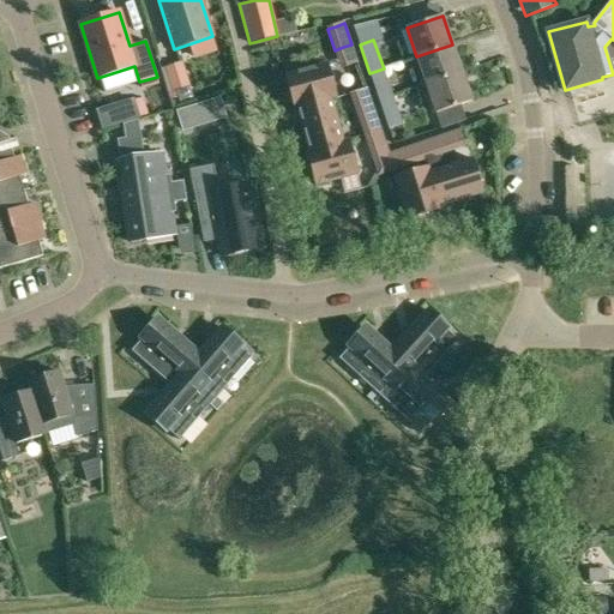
[(416,56),(426,84),(462,72),(452,44),(416,56)]
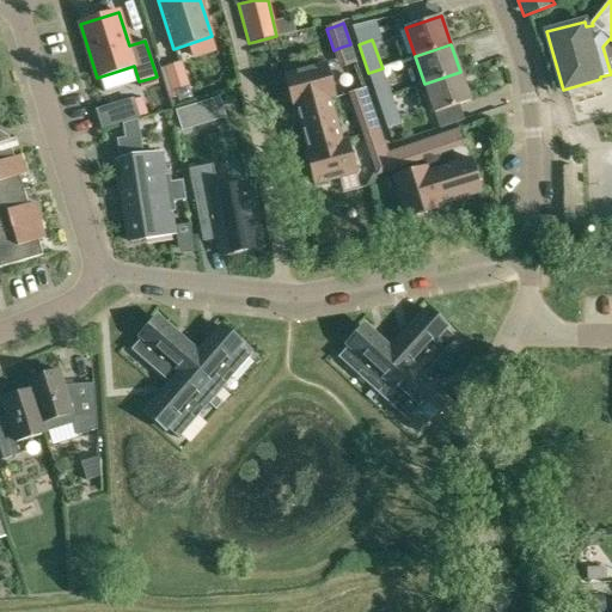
[(172,92),(189,86),(181,62),(164,68),(172,92)]
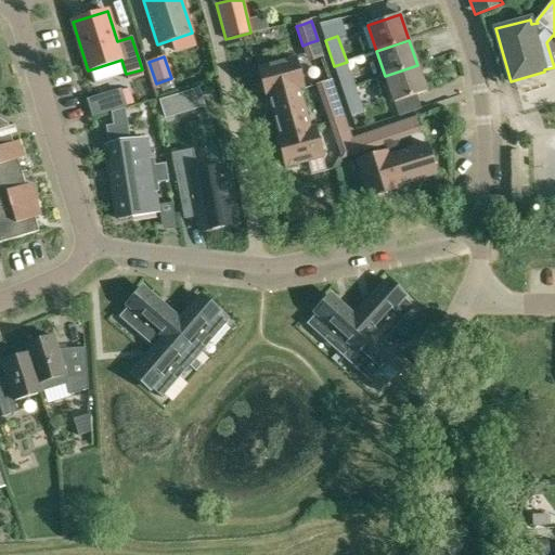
[(267,99),(269,99),(299,90),(305,89),(296,57),(258,68),(267,99)]
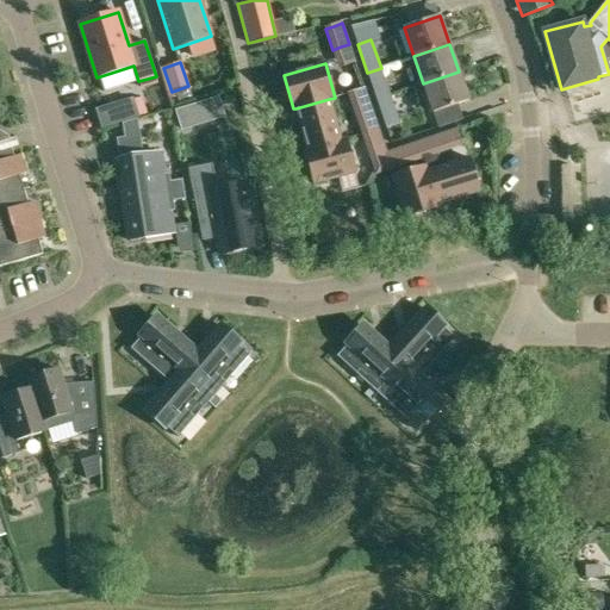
[(367,73),(377,101),(391,97),(381,68),(367,73)]
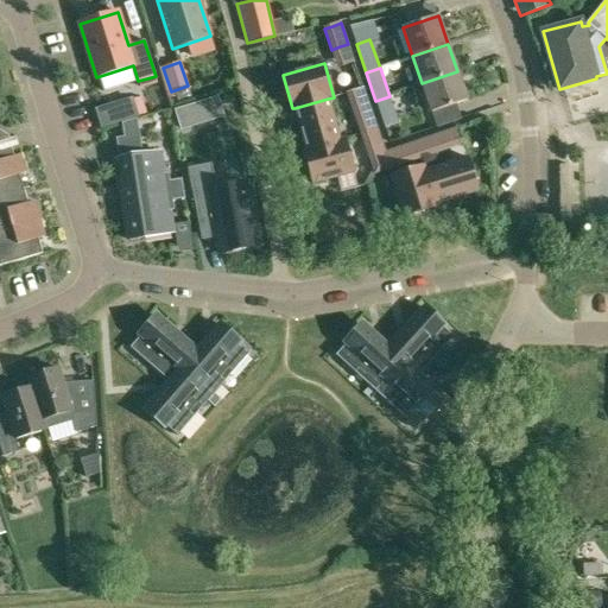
[(422,83),(432,113),(467,101),(457,71),(422,83)]
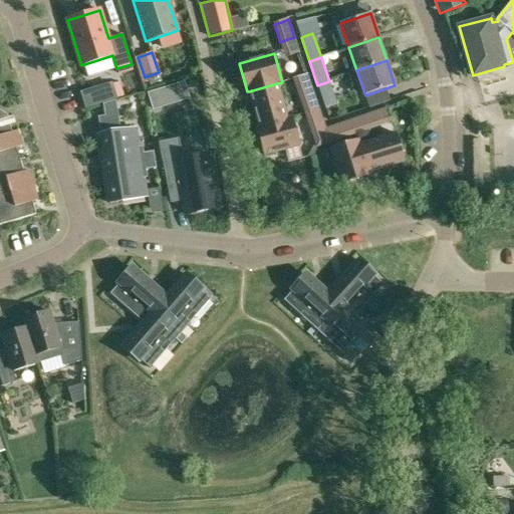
[(190,98),(185,81),(147,93),(153,110),(190,98)]
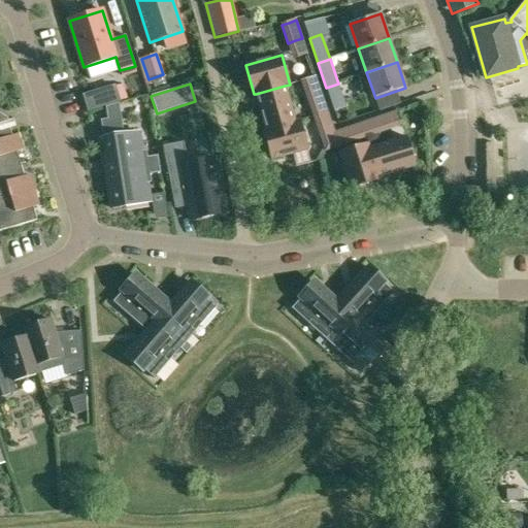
[(334,111),(345,107),(338,84),(326,88),(334,111)]
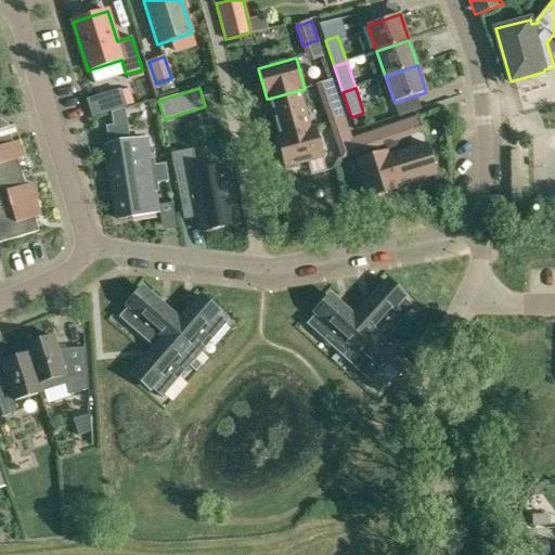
[(299,90),(269,99),(279,137),(310,128),(299,90)]
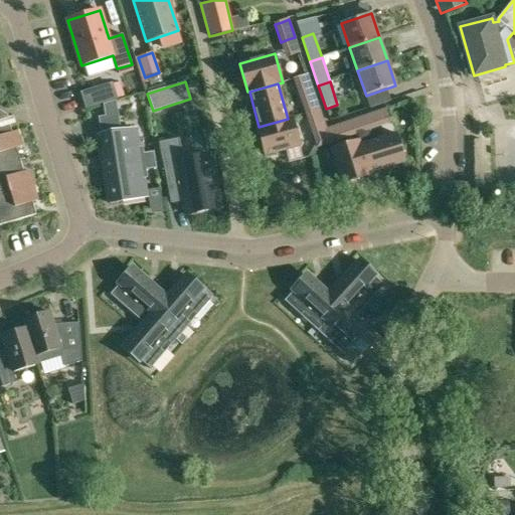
[(117,101),(112,84),(80,95),(86,110),(103,105),(116,101),(117,101)]
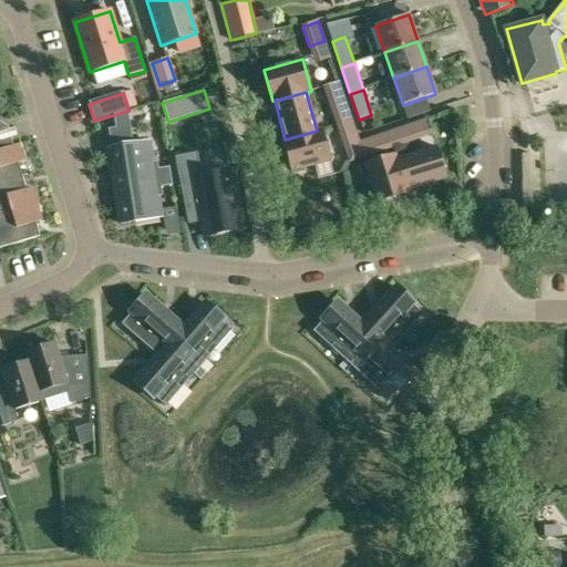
[(352,120),(348,109),(341,112),(332,114),(336,125),(352,120)]
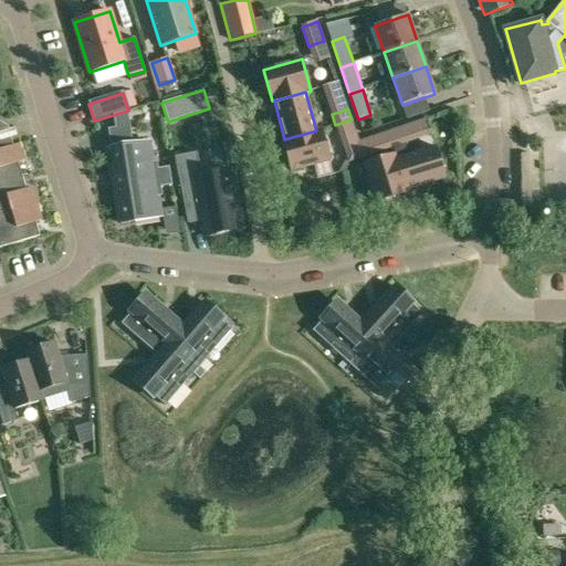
[(115,128),(129,126),(127,111),(113,115),(115,128)]
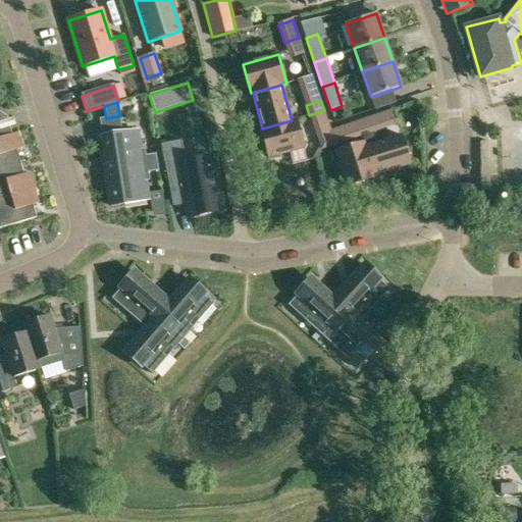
[(327,120),(324,110),(309,115),(313,125),(327,120)]
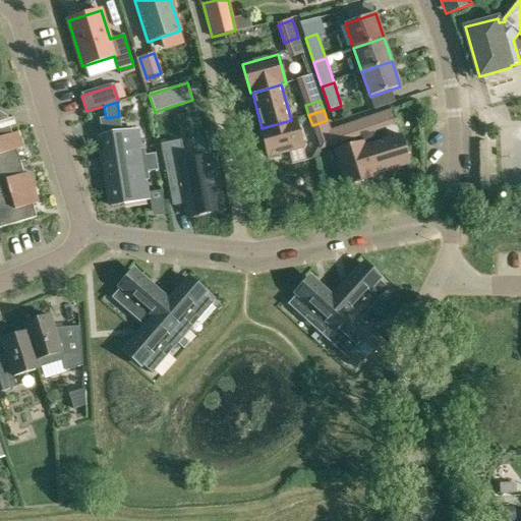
[(357,121),(361,136),(371,132),(367,118),(357,121)]
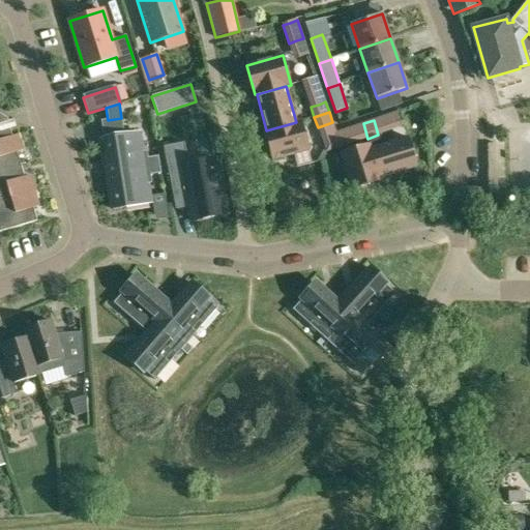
[(296,122),(266,130),(264,130),(272,160),(308,151),(300,121),(296,122)]
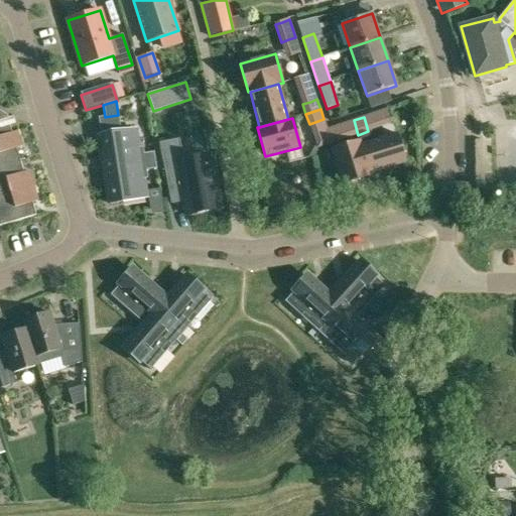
[(358,135),(354,120),(344,123),(348,138),(358,135)]
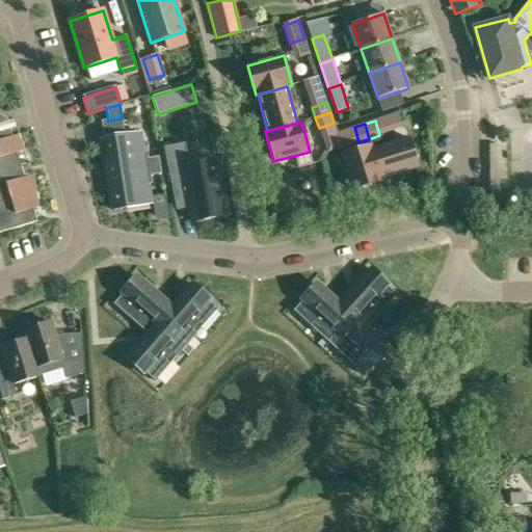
[(181,130),(162,134),(170,178),(184,175),(190,209),(223,202),(213,147),(185,152),(181,130)]
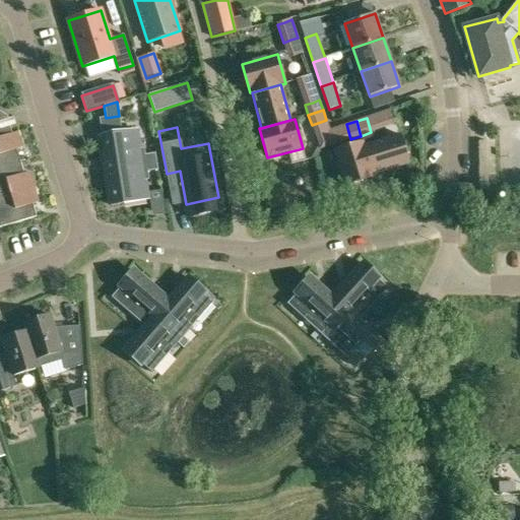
[(2,136),(0,128),(0,226),(37,216),(33,204),(39,203),(28,172),(23,174),(16,149),(22,148),(17,132),(2,136)]
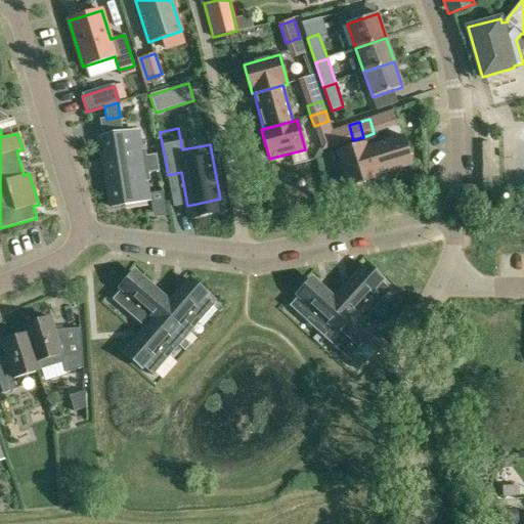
[(147,166),(158,164),(157,155),(145,157),(144,150),(140,150),(137,131),(100,136),(105,172),(147,166)]
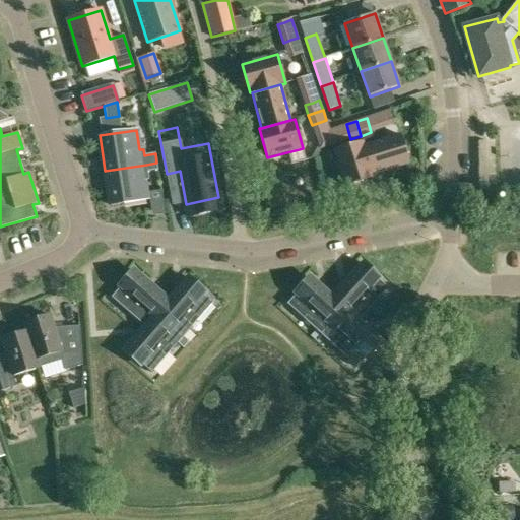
[(400,135),(364,145),(373,175),(409,164),(400,135)]
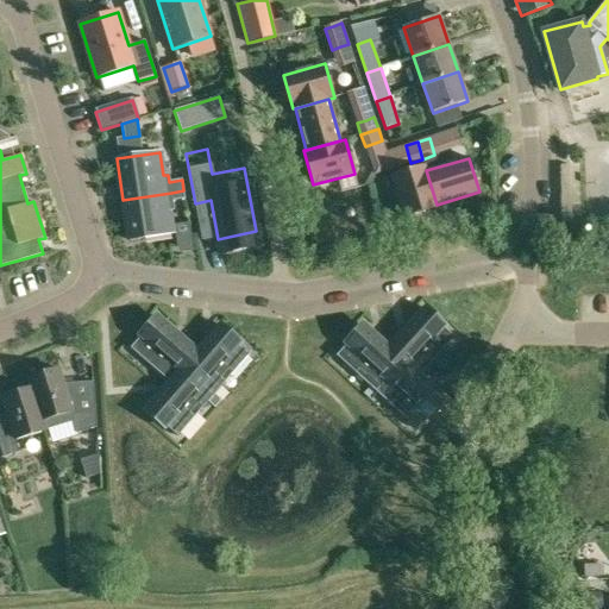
[(437,205),(426,170),(425,165),(391,176),(403,218),(438,207),(437,205)]
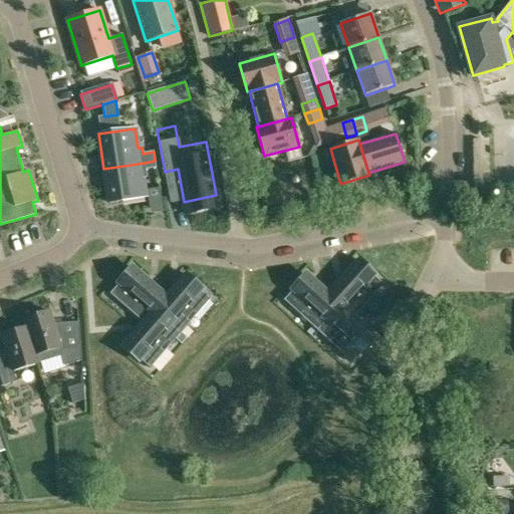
[(103,169),(109,204),(146,198),(143,178),(147,178),(146,170),(145,163),(103,169)]
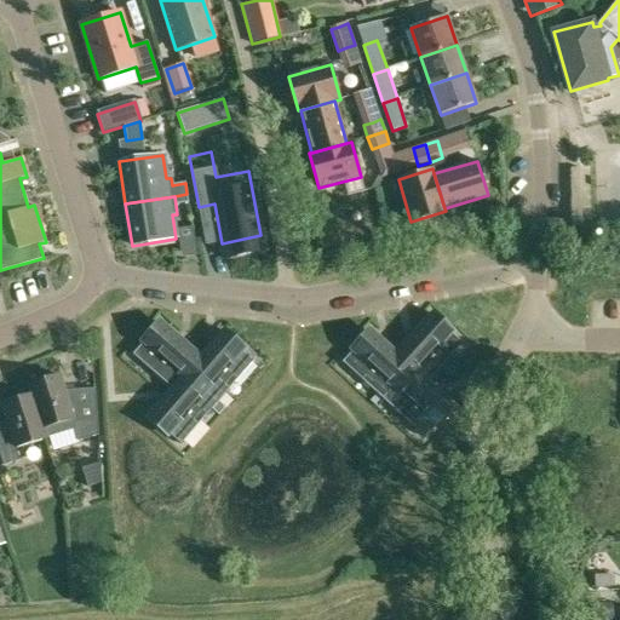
[(435,315),(396,357),(411,371),(425,384),(463,344),(449,332),(451,329),(449,328),(448,331),(434,319),(436,316),(435,315)]
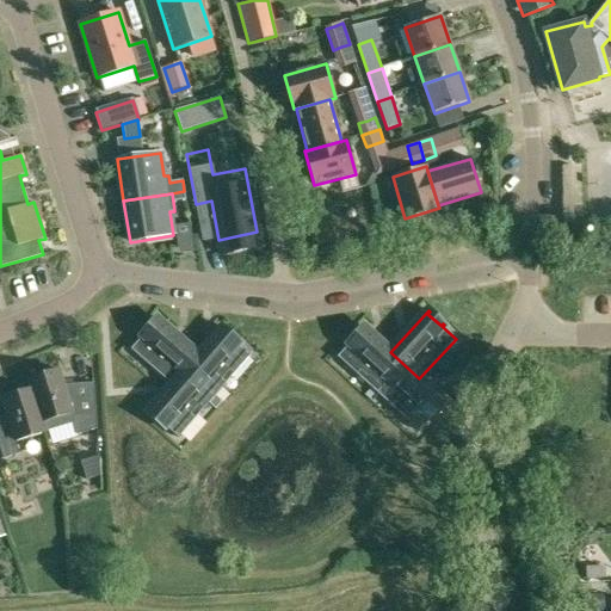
[(131,350),(172,386),(185,371),(198,356),(155,319),(154,320),(155,321),(143,335),(142,333),(141,334),(142,337),(131,350)]
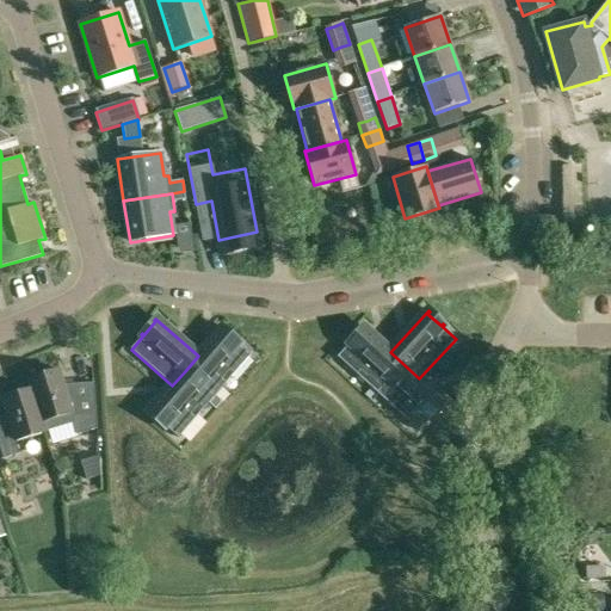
[(223,327),(198,356),(185,371),(215,396),(251,355),(238,343),(239,341),(238,340),(236,343),(222,331),(224,328),(223,327)]
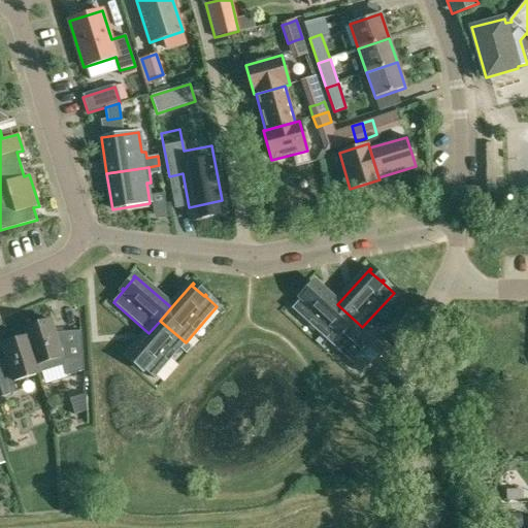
[(292,308),(327,341),(350,316),(337,304),(312,283),(311,284),(314,285),(303,297),(301,295),(300,296),(302,297),(292,308)]
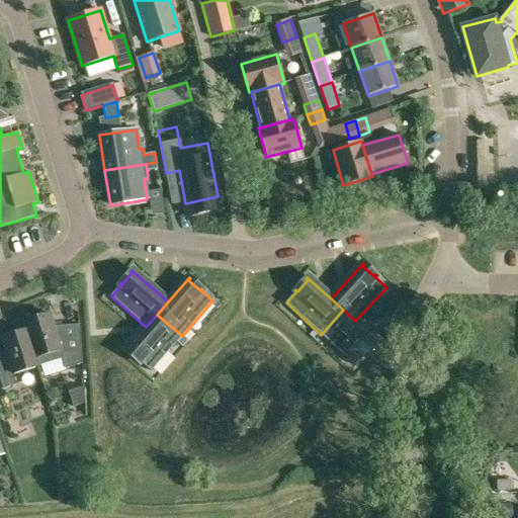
[(343,310),(321,335),(328,341),(355,366),(365,355),(367,356),(368,355),(366,354),(376,342),(378,344),(379,343),(377,341),(355,321),(343,310)]
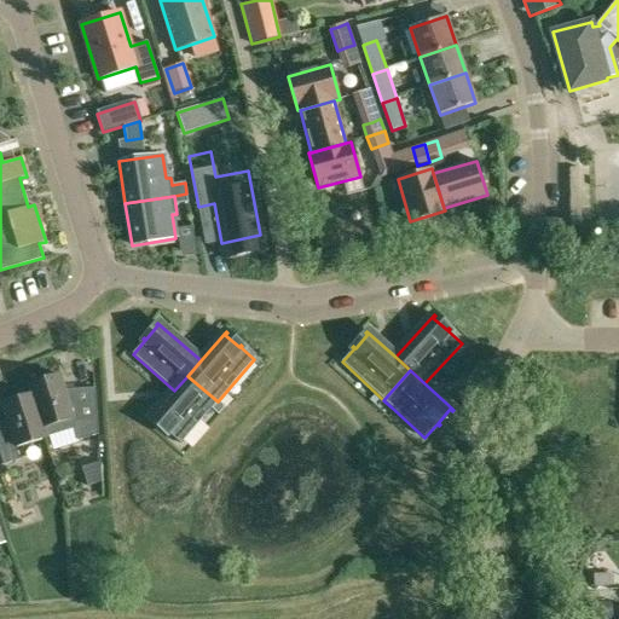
[(33,395),(46,438),(75,428),(79,440),(98,433),(94,388),(63,391),(59,376),(29,386),(32,395),(33,395)]
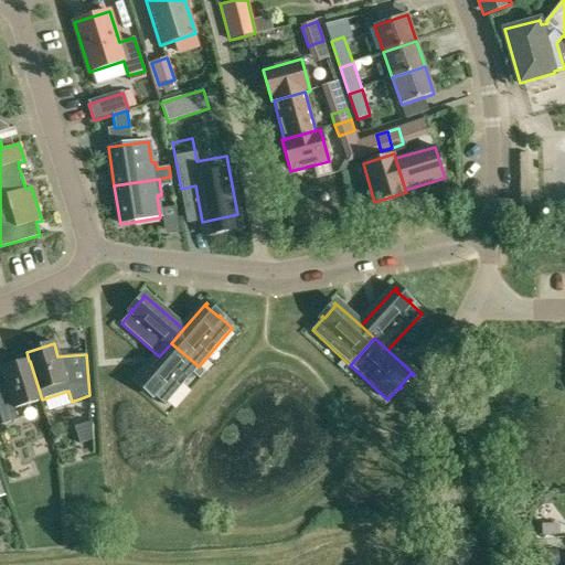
[(171,343),(159,356),(146,372),(136,383),(137,384),(139,382),(151,393),(149,395),(151,396),(151,395),(164,405),(193,372),(199,366),(171,343)]
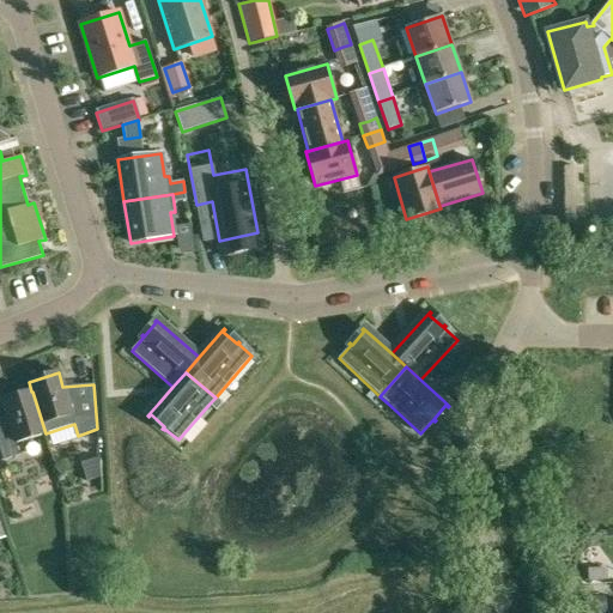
[(229,396),(222,389),(216,398),(223,404),(229,396)]
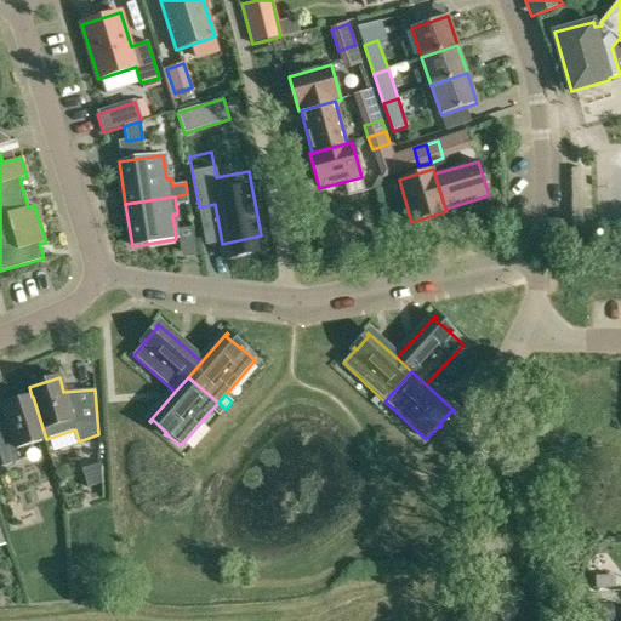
[(0,432),(0,454),(4,466),(21,461),(16,448),(46,439),(33,397),(32,397),(3,405),(11,429),(0,432)]
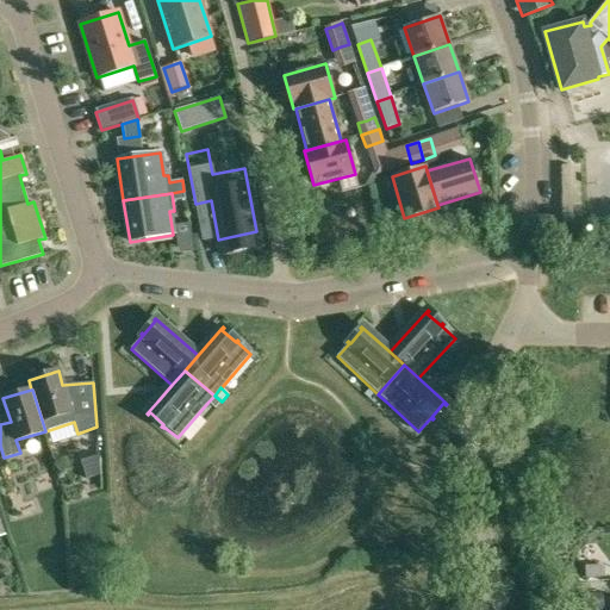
[(99,474),(98,454),(80,460),(86,479),(99,474)]
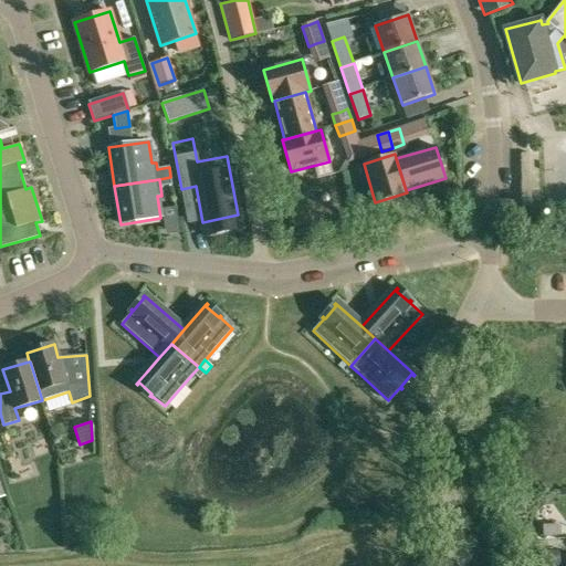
[(543,553),(543,565),(561,565),(563,565),(562,552),(543,553)]
